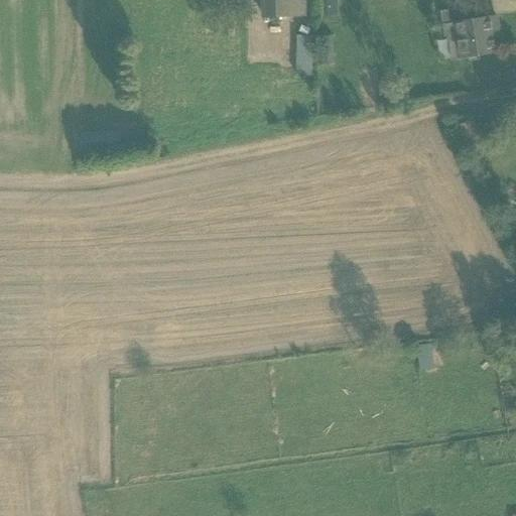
[(288,0),(262,0),(263,17),(289,16),(288,0)]
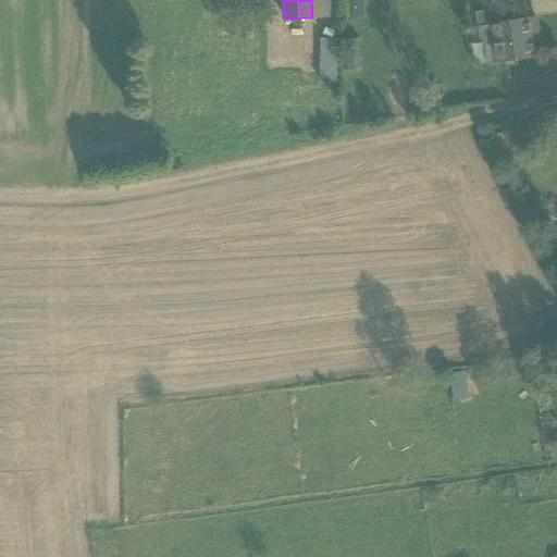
[(341,0),(343,17),(358,16),(357,5),(363,5),(362,0),(341,0)]
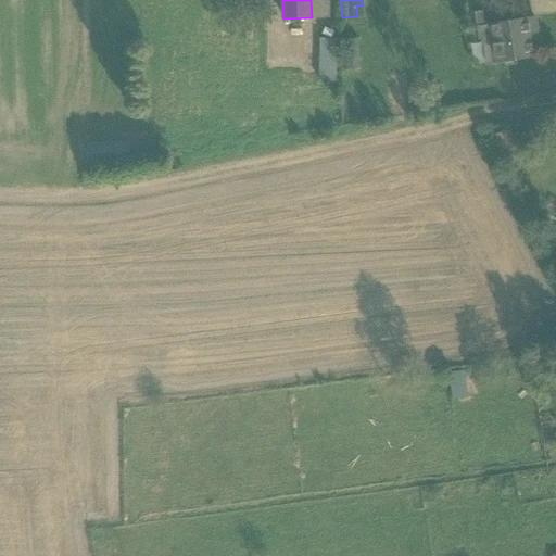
[(476,27),(480,27),(485,64),(497,62),(540,55),(534,16),(505,22),(503,8),(475,12),(476,27)]
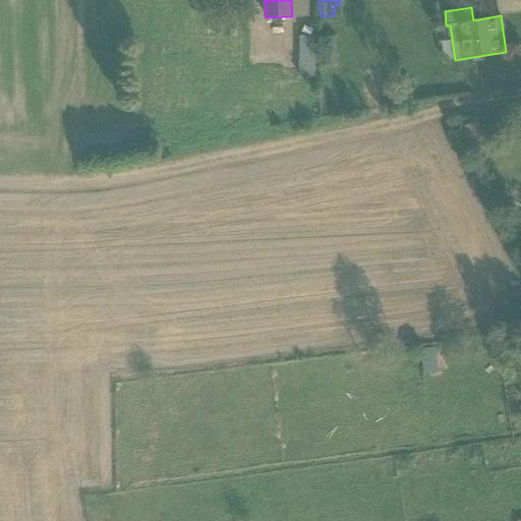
[(299,75),(312,76),(313,37),(299,36),(299,75)]
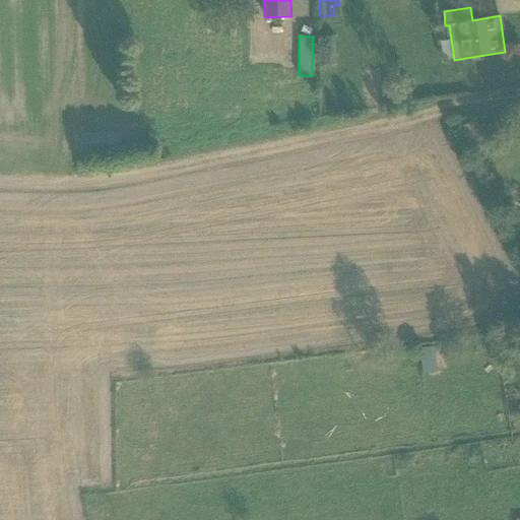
[(319,41),(320,64),(335,64),(334,40),(319,41)]
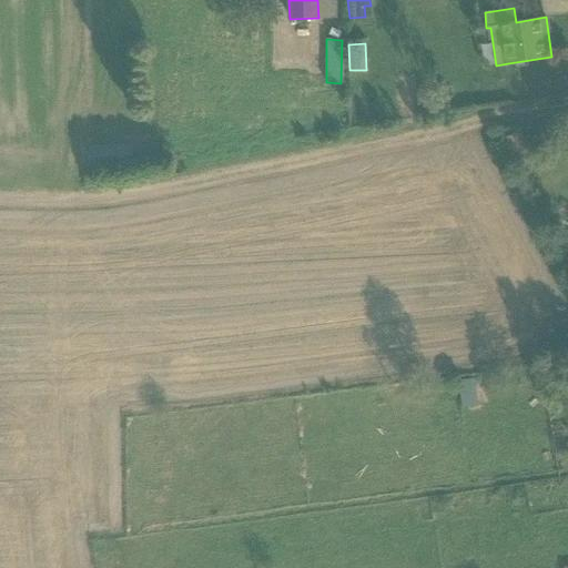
[(465,401),(476,399),(473,381),(462,382),(465,401)]
